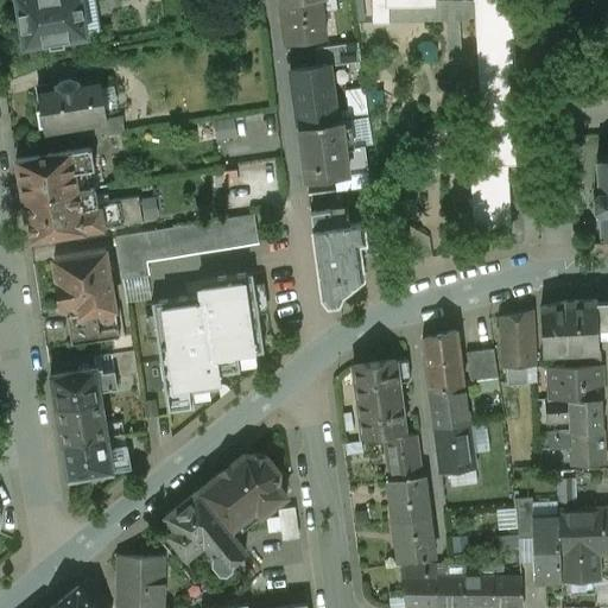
[(80,0),(18,0),(25,45),(50,40),(51,48),(64,45),(63,39),(86,36),(80,0)]
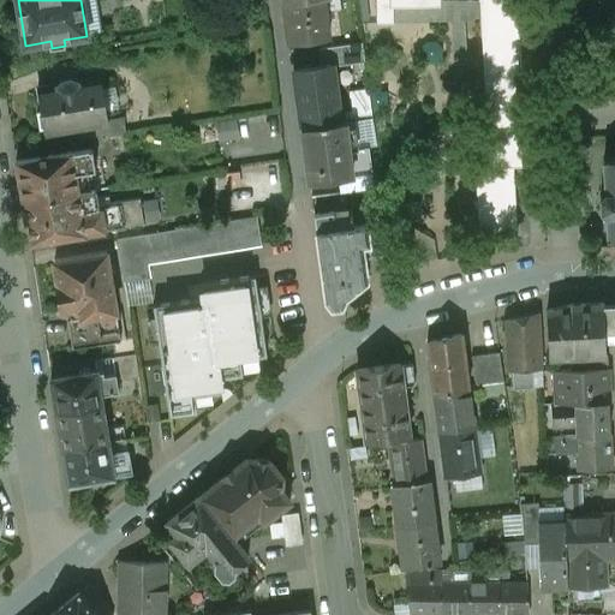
[(314,0),(285,5),(290,43),(329,39),(329,37),(328,37),(326,13),(340,11),(338,0),(314,0)]
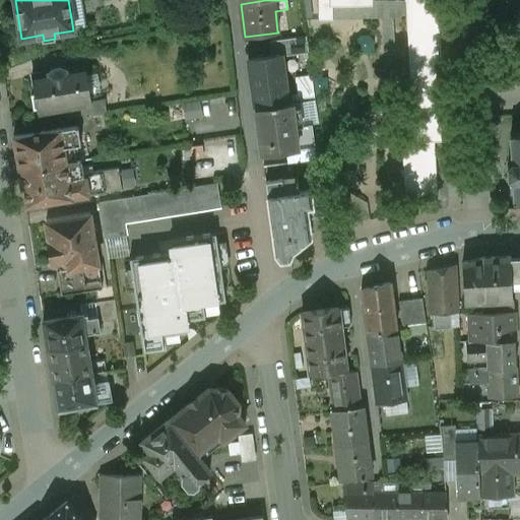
[(319,0),(319,18),(333,18),(333,17),(332,3),(373,2),(372,0),(319,0)]
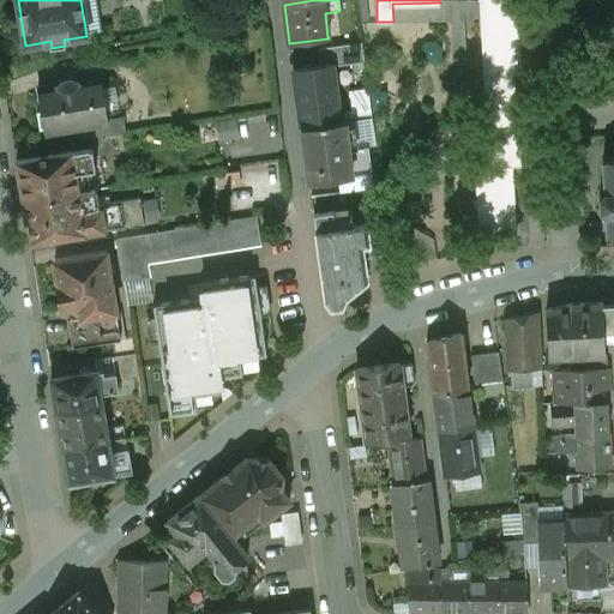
[(480,14),(479,0),(439,0),(440,2),(392,4),(393,20),(450,20),(458,178),(475,176),(475,166),(473,166),(471,131),(486,130),(485,120),(470,120),(469,86),(483,85),(483,76),(469,76),(465,20),(480,14)]
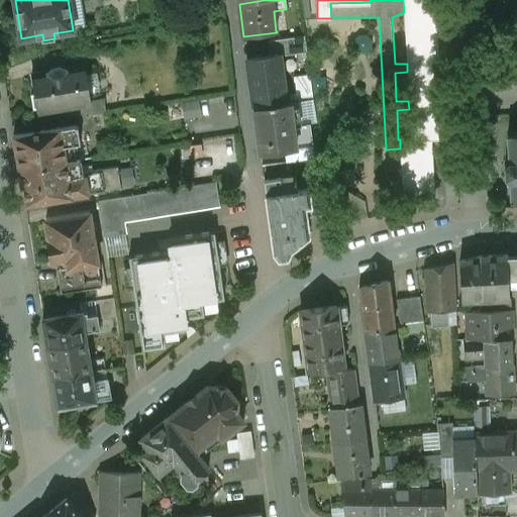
[(412,138),(400,139),(400,148),(401,148),(403,191),(402,191),(403,192),(434,191),(434,189),(433,189),(430,137),(441,137),(441,135),(440,135),(439,109),(440,109),(440,100),(438,100),(437,73),(438,73),(438,63),(436,63),(434,12),(435,12),(434,0),(403,0),(404,12),(406,12),(408,64),(407,64),(407,72),(409,72),(410,101),(408,101),(409,109),(411,109),(412,138)]
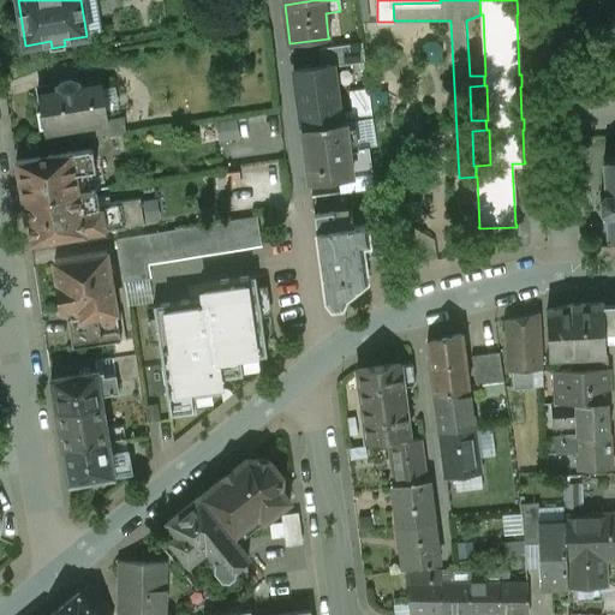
[(363,43),(320,49),(322,66),(333,65),(334,67),(365,63),(363,43)]
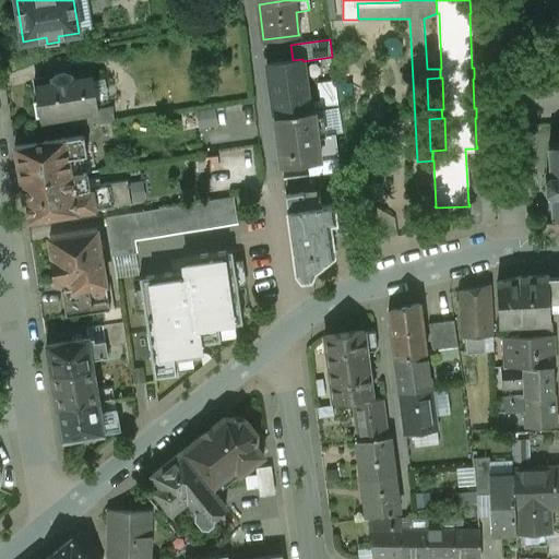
[(293,60),(266,64),(274,117),(310,111),(304,61),(302,59),(293,60)]
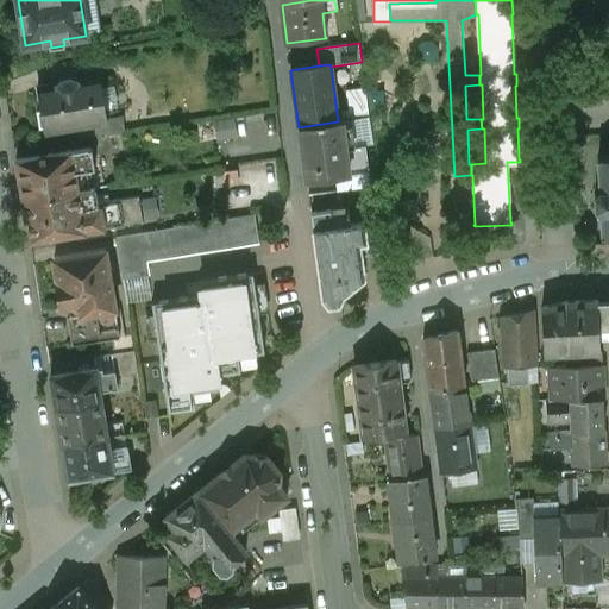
[(79,82),(74,81),(70,81),(67,81),(63,82),(61,83),(58,86),(46,87),(45,86),(38,87),(41,100),(42,100),(43,111),(37,112),(41,129),(45,127),(46,133),(79,129),(106,124),(100,79),(79,82)]
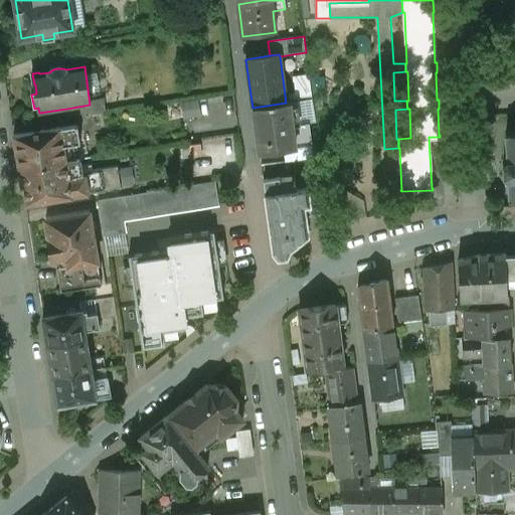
[(95,112),(107,112),(106,98),(94,98),(95,112)]
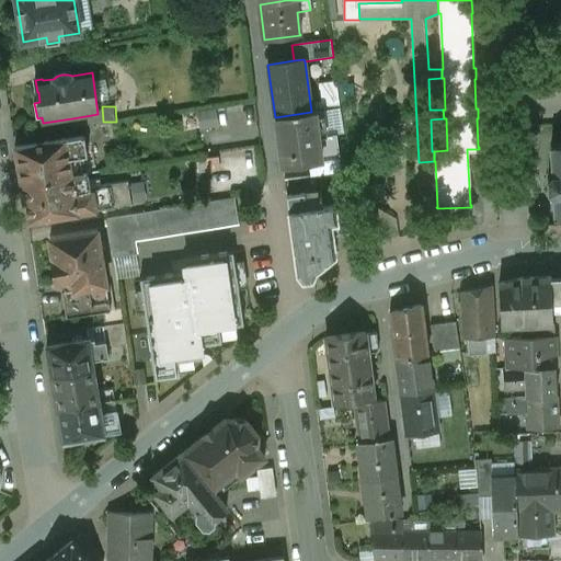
[(218,109),(198,110),(199,128),(219,127),(218,109)]
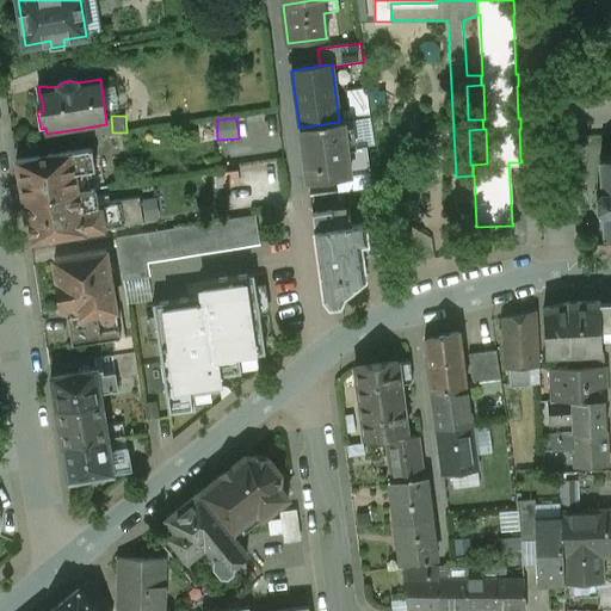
[(339,122),(300,128),(307,181),(370,173),(366,146),(357,148),(352,121),(339,122)]
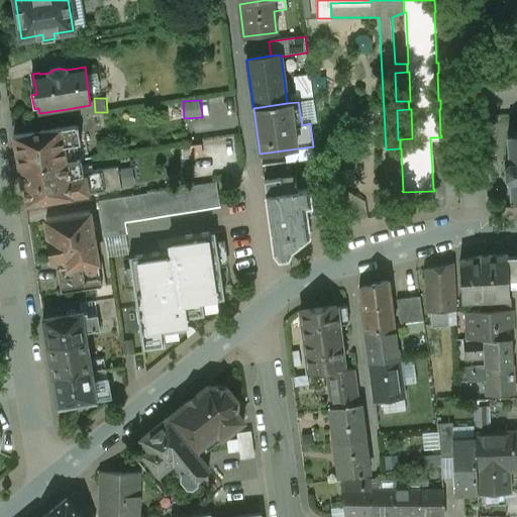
[(90,105),(67,109),(68,118),(91,114),(90,105)]
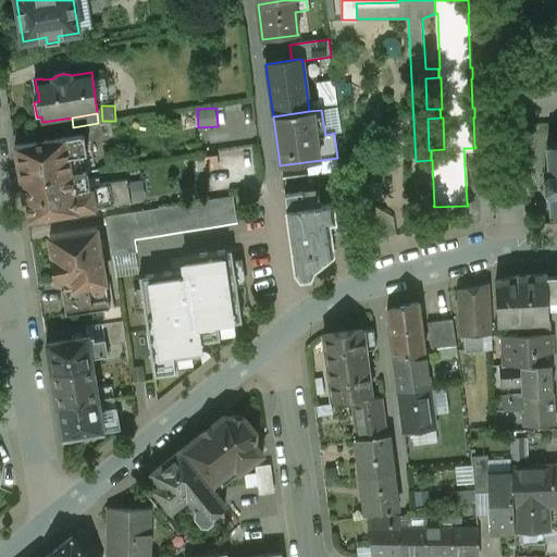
[(84,136),(66,139),(72,176),(83,174),(79,157),(87,156),(84,136)]
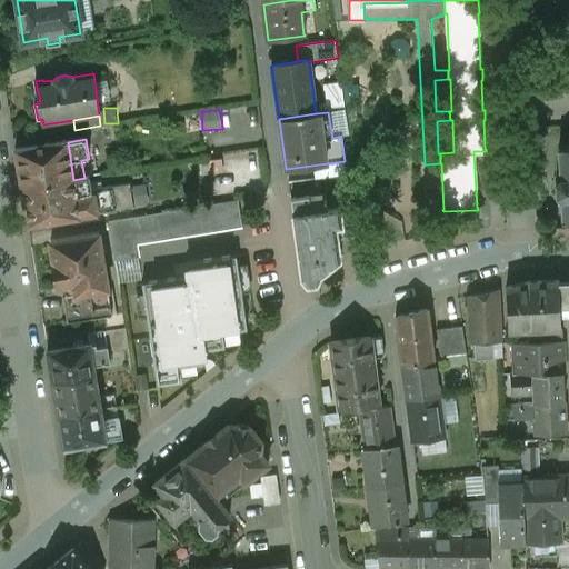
[(68,141),(15,149),(18,170),(20,170),(23,188),(73,180),(68,142),(68,141)]
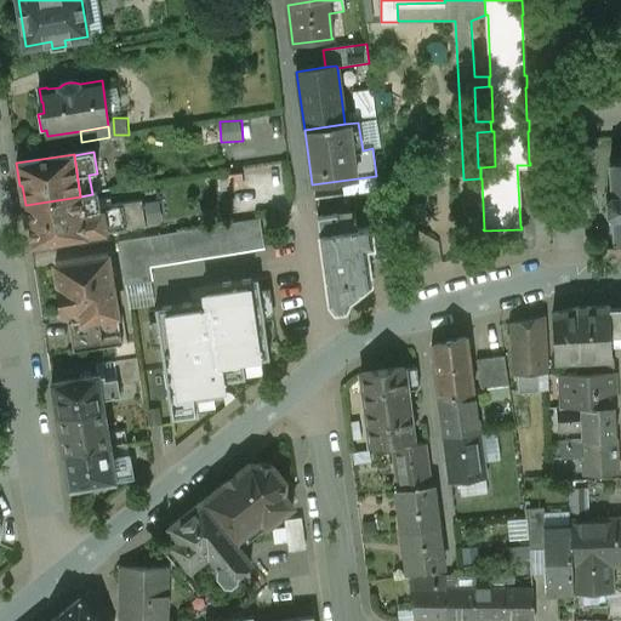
[(608,214),(614,216),(615,239),(620,239),(620,159),(610,160),(611,195),(607,199),(608,214)]
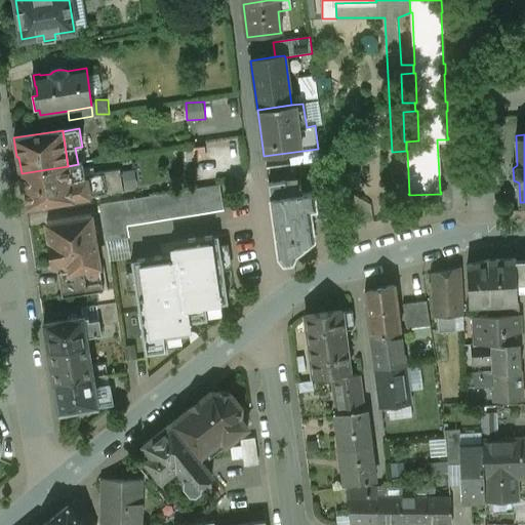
[(120,170),(83,176),(81,164),(78,164),(68,166),(74,200),(124,193),(120,170)]
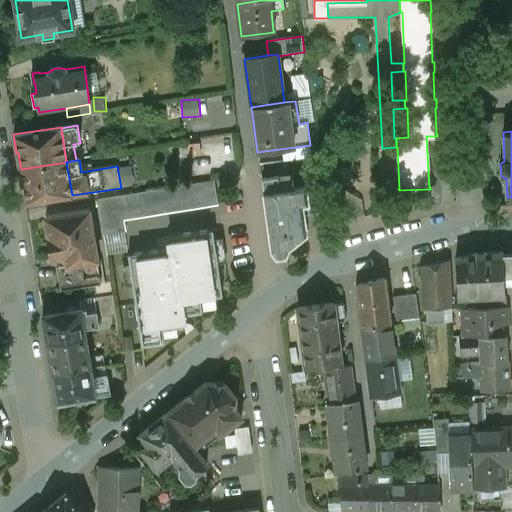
[(66,162),(21,169),(23,184),(21,184),(24,203),(72,196),(72,195),(66,162)]
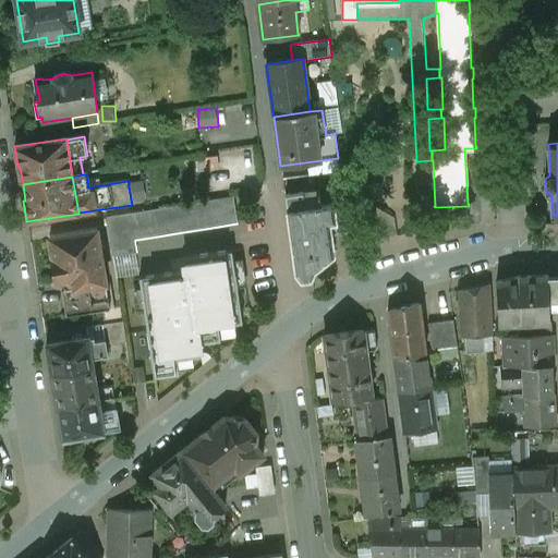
[(319,190),(286,195),(296,273),(302,280),(311,278),(314,269),(335,254),(331,233),(338,232),(334,204),(322,205),(319,190)]
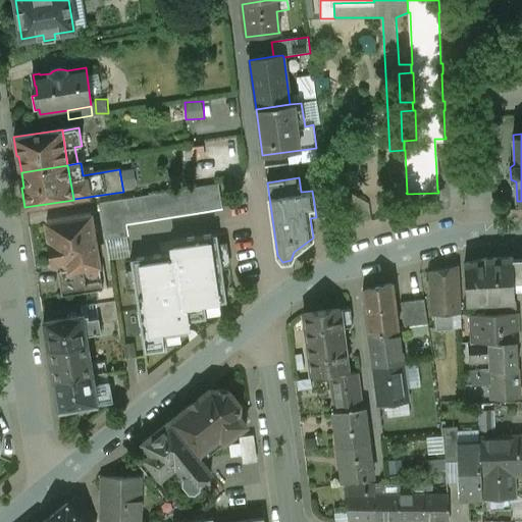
[(219,184),(100,204),(105,241),(128,237),(126,224),(223,209),(219,184)]
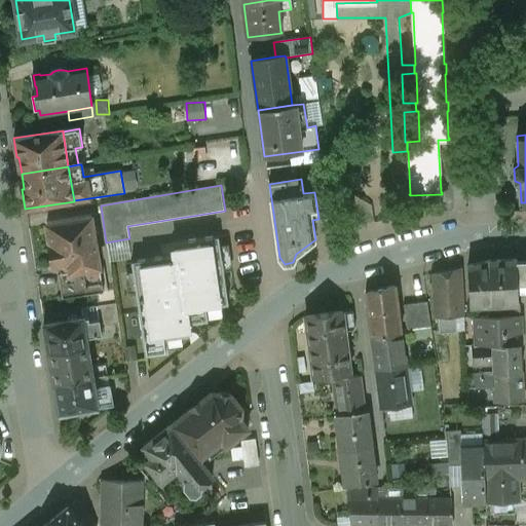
[(91,217),(46,224),(49,243),(47,243),(51,266),(60,264),(69,263),(70,272),(100,268),(91,217)]
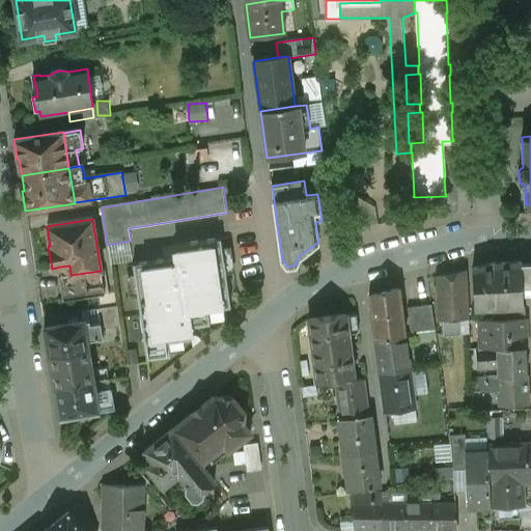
[(176,258),(133,264),(147,359),(170,356),(169,342),(191,339),(190,327),(211,324),(208,310),(231,307),(221,239),(175,246),(176,258)]
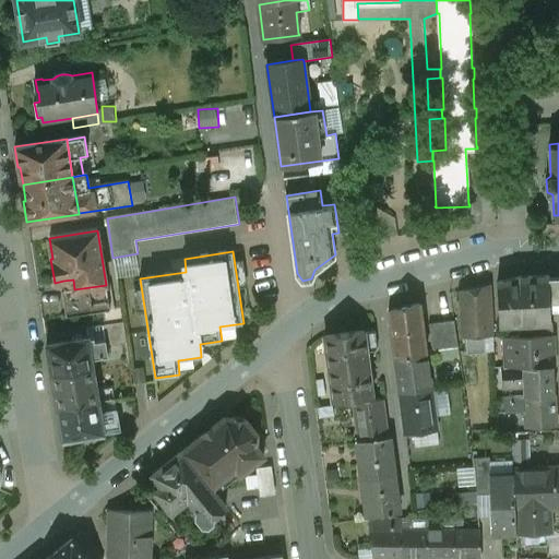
[(548,276),(520,277),(522,336),(550,335),(548,276)]
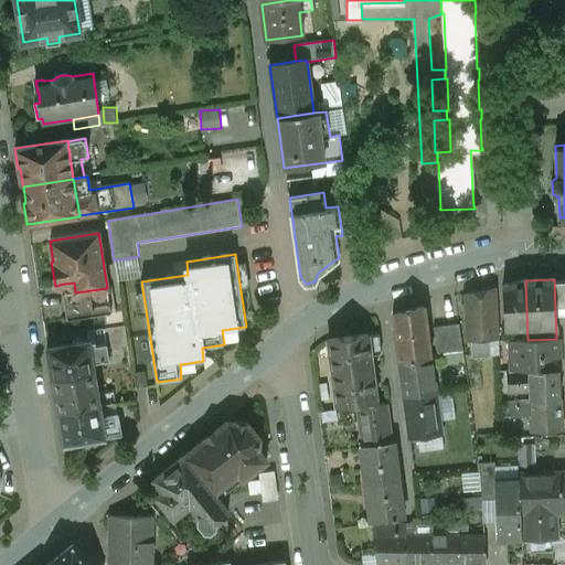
[(525,280),(503,285),(505,341),(511,341),(528,340),(525,280)]
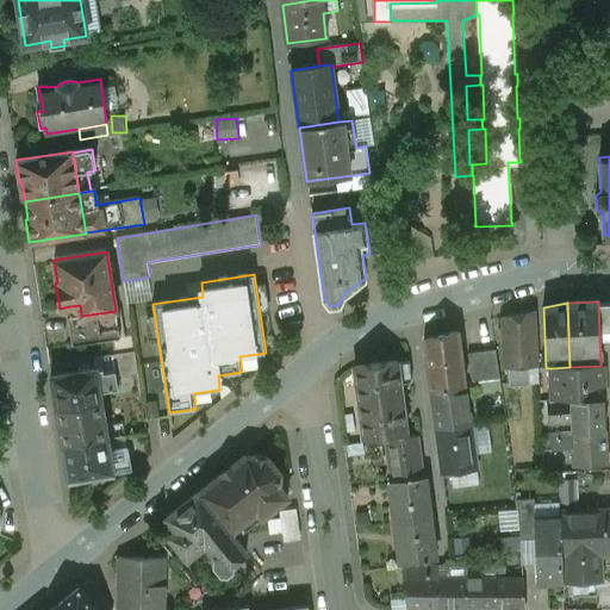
[(116,311),(81,316),(80,305),(69,306),(72,317),(68,317),(73,346),(120,340),(116,311)]
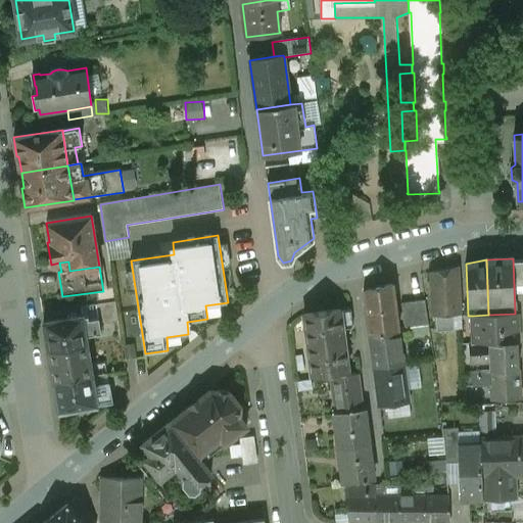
[(459,265),(429,271),(432,316),(453,314),(461,314),(459,265)]
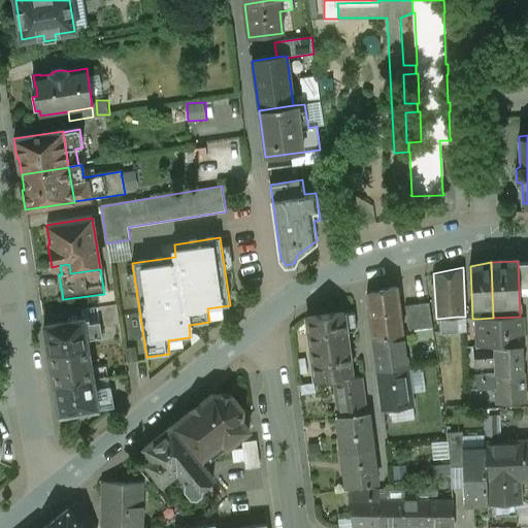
[(396,285),(367,292),(373,337),(402,333),(396,285)]
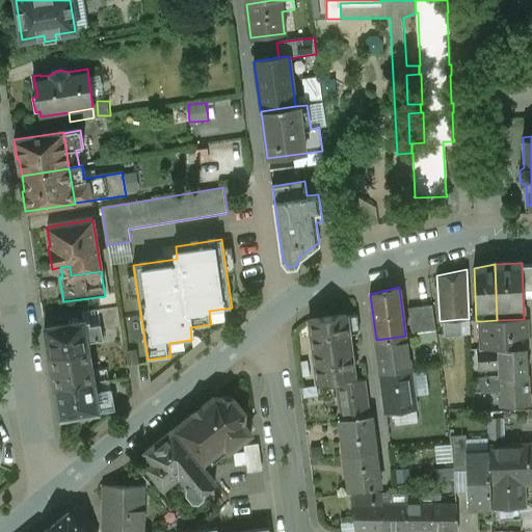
[(432,304),(408,308),(411,334),(436,330),(432,304)]
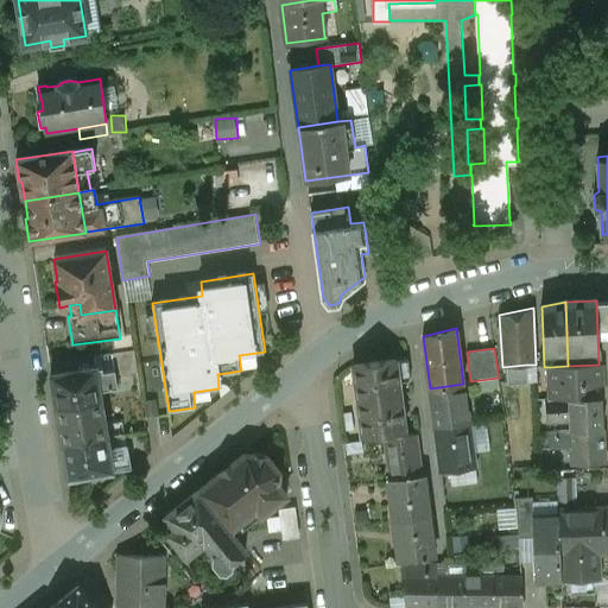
[(134,352),(112,355),(114,372),(115,375),(138,372),(134,352)]
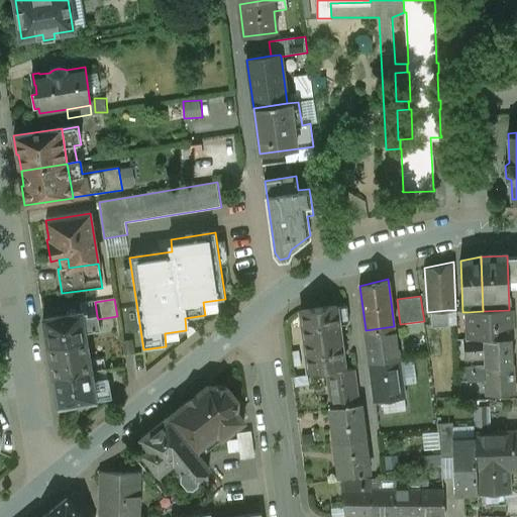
[(336,306),(301,311),(308,371),(343,367),(338,325),(337,308),(336,306)]
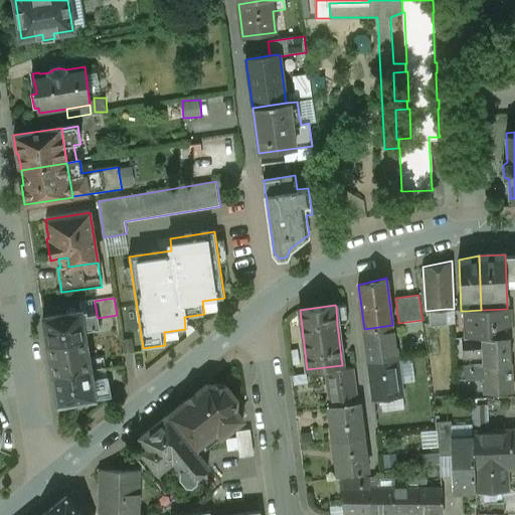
[(345,306),(336,307),(337,324),(347,323),(345,306)]
